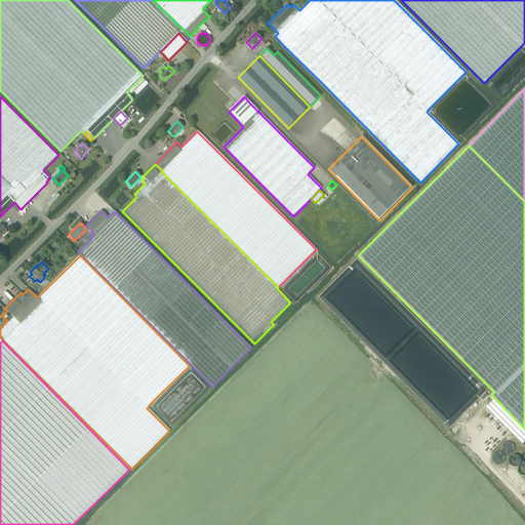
[(486,408),(523,444),(524,441),(524,429),(495,399),(486,408)]
